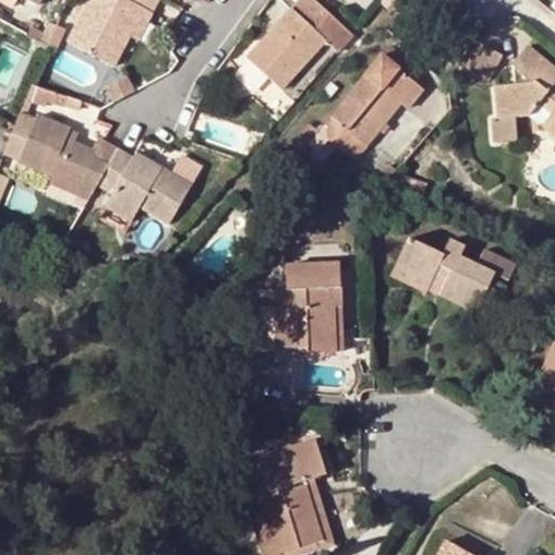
[(86,0),(65,41),(110,65),(127,36),(142,8),(149,11),(155,0),(86,0)]
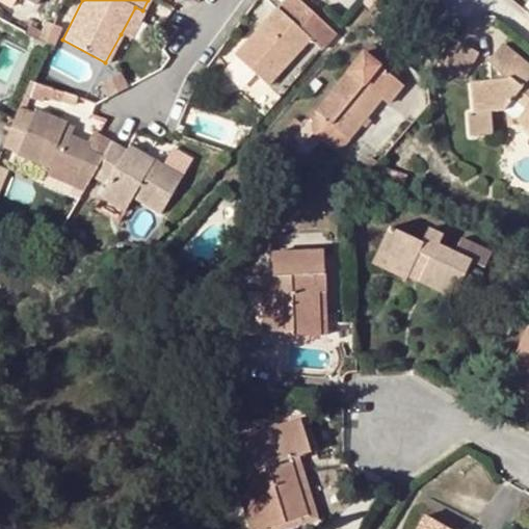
[(266,86),(308,42),(318,52),(334,35),(294,0),(285,0),(234,58),(266,86)]
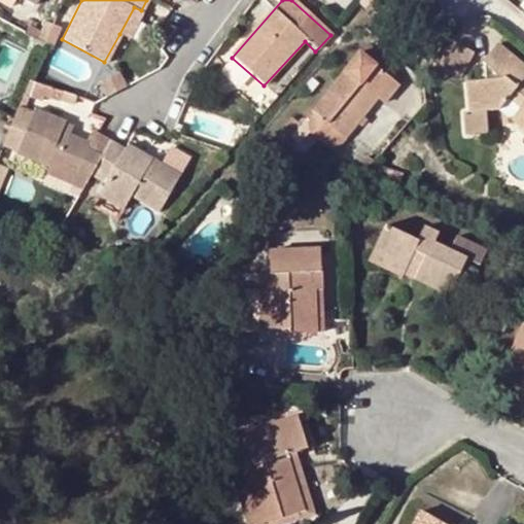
[(382,29),(397,10),(383,0),(369,0),(359,11),(382,29)]
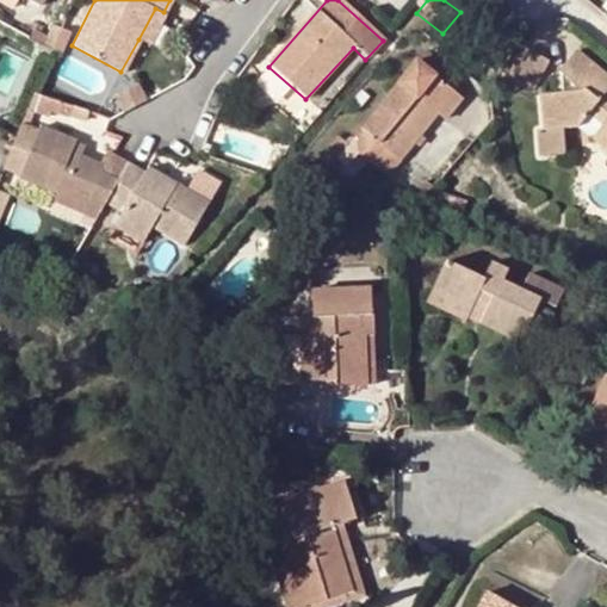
[(163,12),(155,8),(138,39),(148,43),(163,12)]
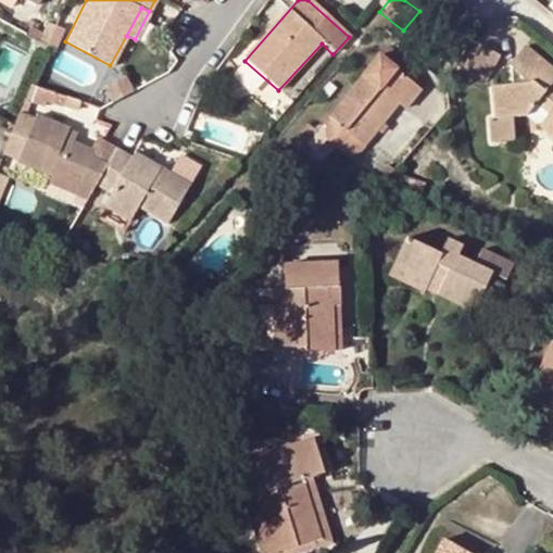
[(45,38),(52,21),(45,15),(39,27),(27,21),(24,27),(41,36),(45,38)]
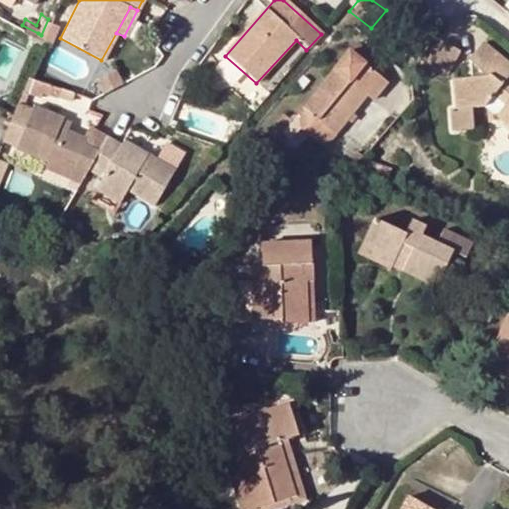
[(41,35),(38,33),(33,42),(41,45),(45,37),(41,35)]
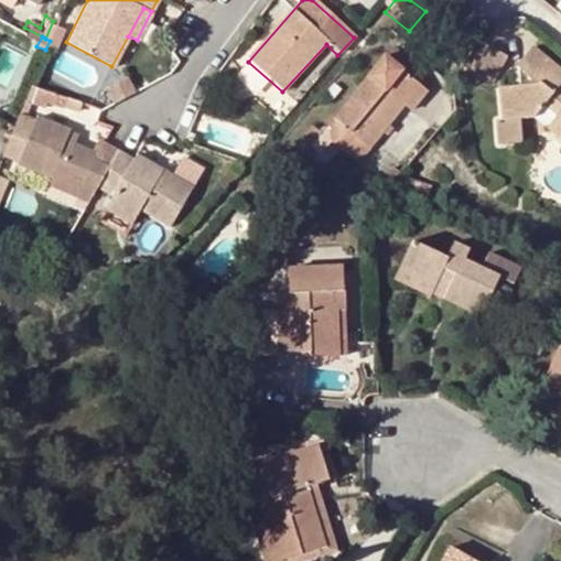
[(507,57),(485,45),(474,68),(496,79),(507,57)]
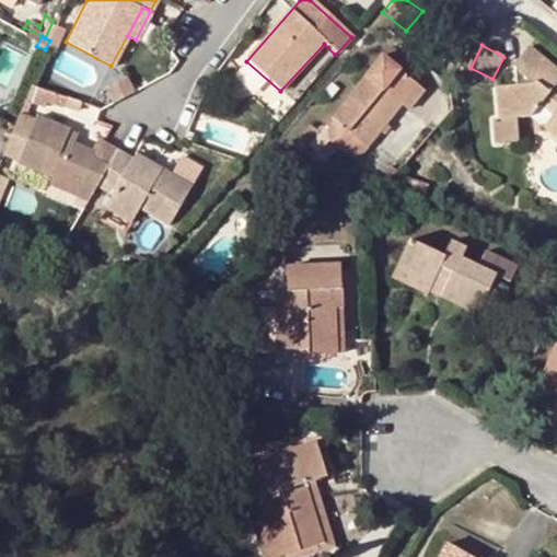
[(556,90),(556,66),(531,45),(514,65),(517,67),(518,84),(497,85),(500,118),(519,117),(535,115),(543,104),(556,114),(556,116),(546,128),(556,136),(556,90)]
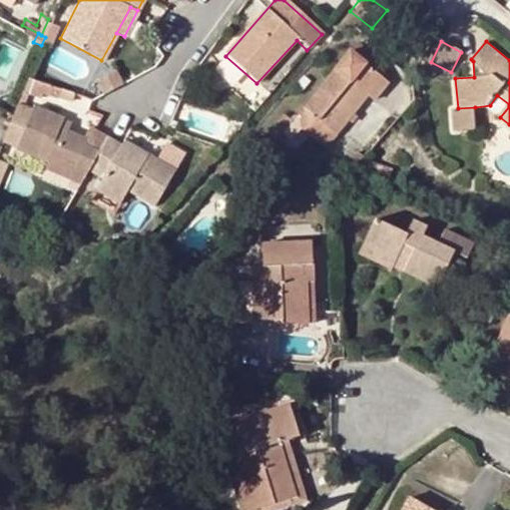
[(350,50),(361,57),(369,50),(357,42),(350,50)]
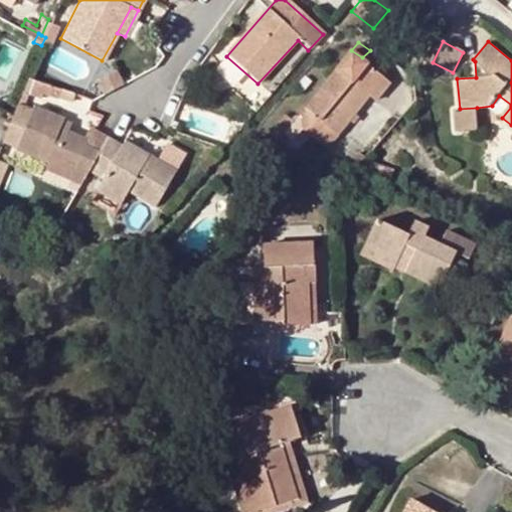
[(330,147),(371,96),(386,76),(370,63),(362,57),(351,50),(301,113),(305,116),(303,118),(304,126),(330,147)]
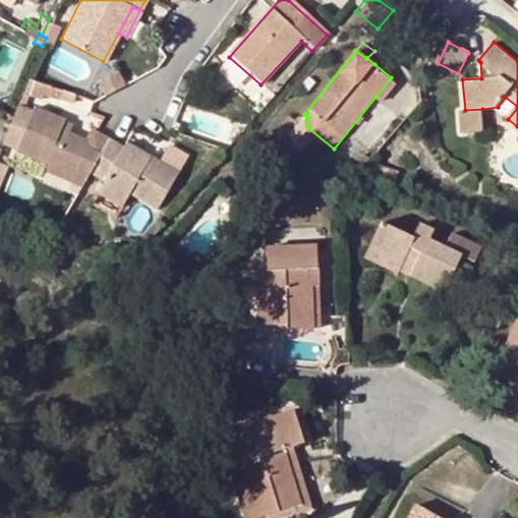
[(366,58),(375,64),(381,57),(375,51),(366,58)]
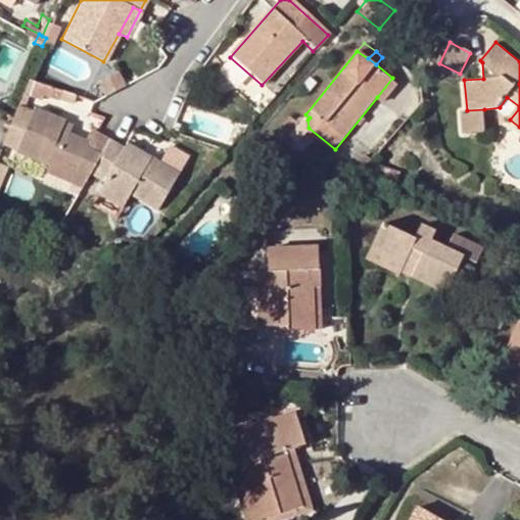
[(35,63),(29,80),(35,82),(47,86),(58,90),(64,73),(35,63)]
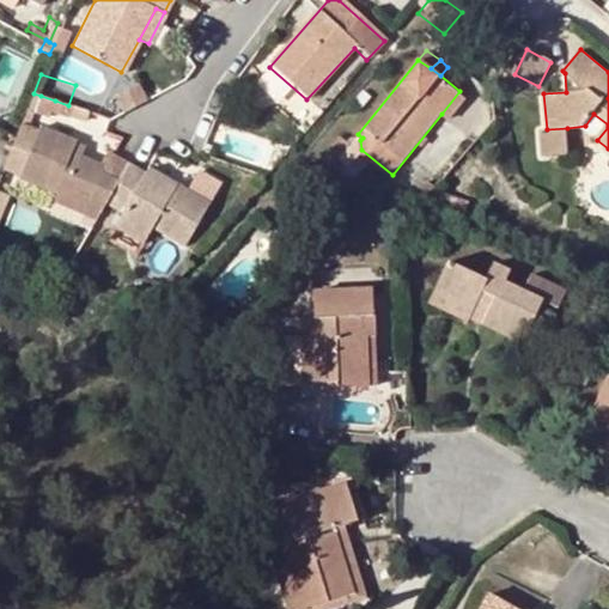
[(467,96),(460,91),(442,114),(449,119),(467,96)]
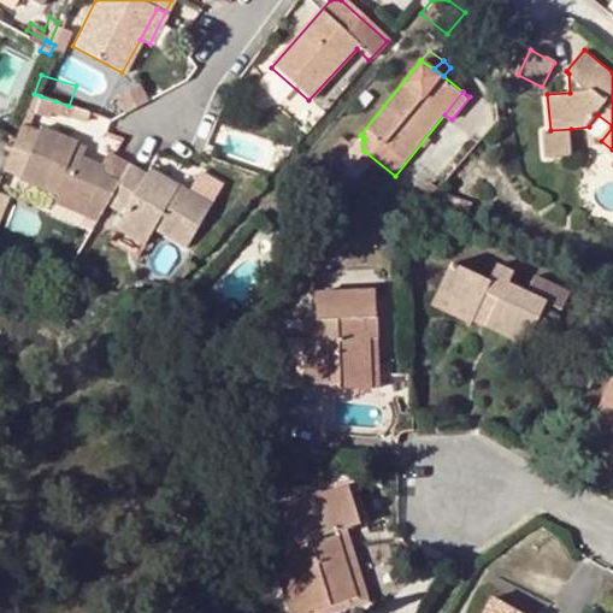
[(34,113),(41,96),(34,94),(19,127),(27,129),(34,113)]
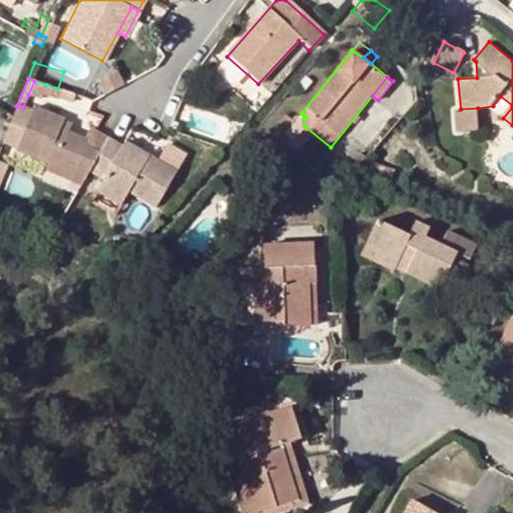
[(42,94),(46,85),(34,81),(28,95),(40,99),(42,94)]
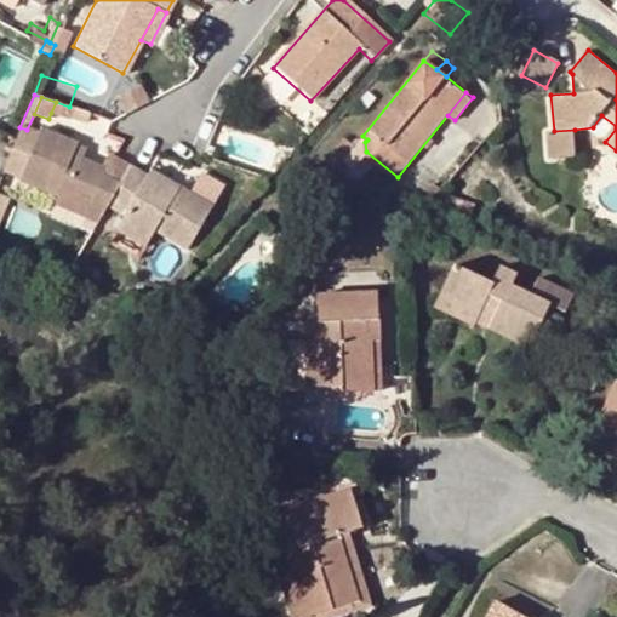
[(68,119),(73,108),(69,107),(56,102),(51,113),(68,119)]
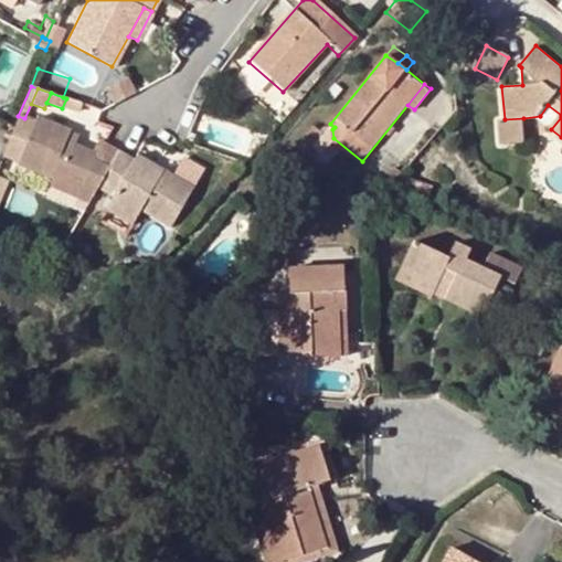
[(60,178),(76,184),(74,192),(85,198),(95,182),(116,147),(117,145),(98,138),(94,148),(72,139),(64,136),(67,125),(34,110),(16,159),(60,178)]
